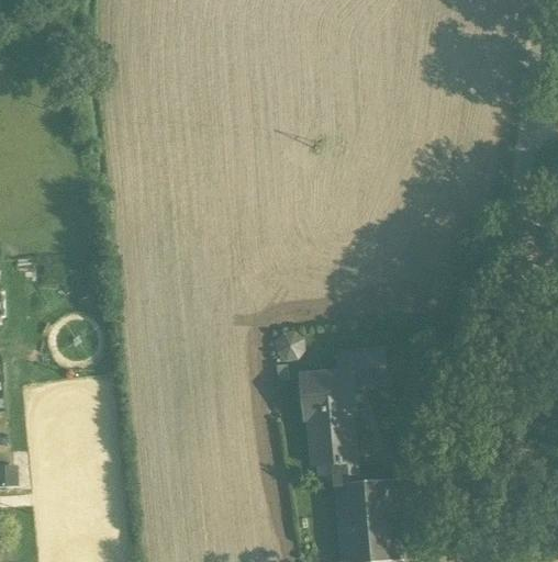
[(278,333),(278,359),(304,358),(303,333),(278,333)]
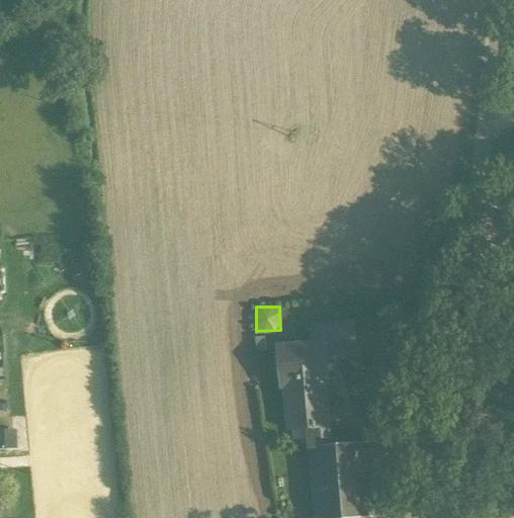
[(349,325),(309,328),(310,346),(321,345),(322,354),(351,352),(349,325)]
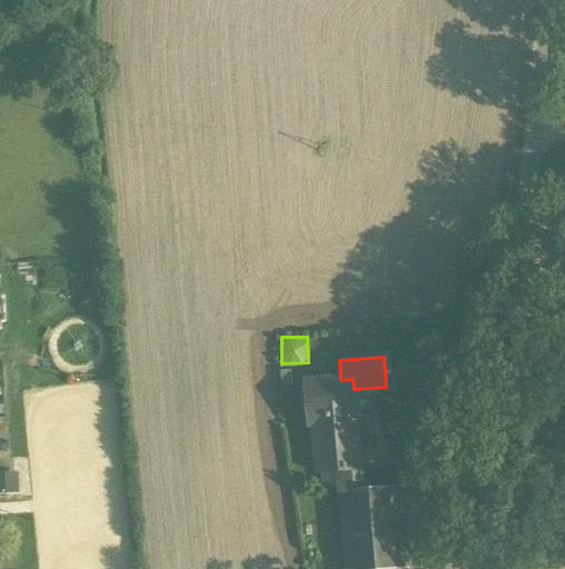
[(340,380),(301,383),(303,393),(301,395),(304,415),(305,415),(306,425),(309,423),(309,422),(350,419),(350,420),(356,420),(354,389),(353,379),(340,380)]
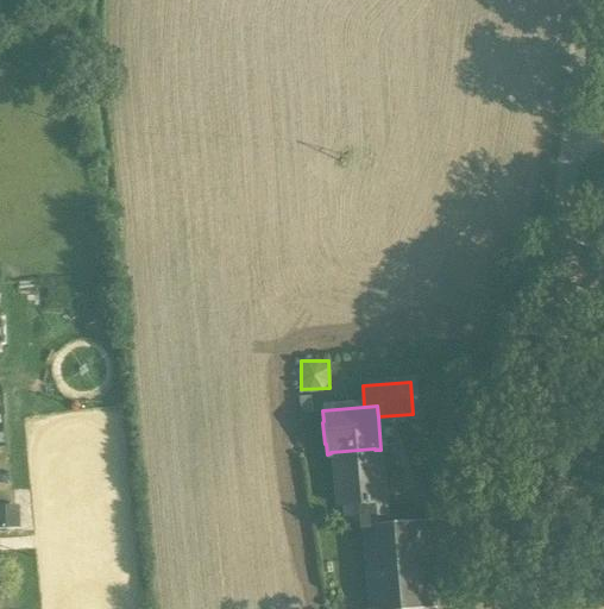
[(375,449),(331,452),(331,453),(335,506),(379,501),(379,500),(378,500),(375,471),(377,471),(375,450),(375,449)]
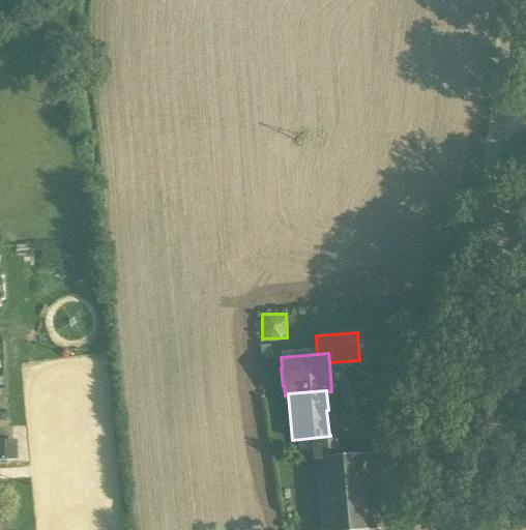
[(366,454),(316,459),(316,458),(313,459),(314,461),(319,529),(354,529),(372,528),(372,529),(375,529),(374,526),(368,457),(368,455),(368,453),(366,453),(366,454)]
